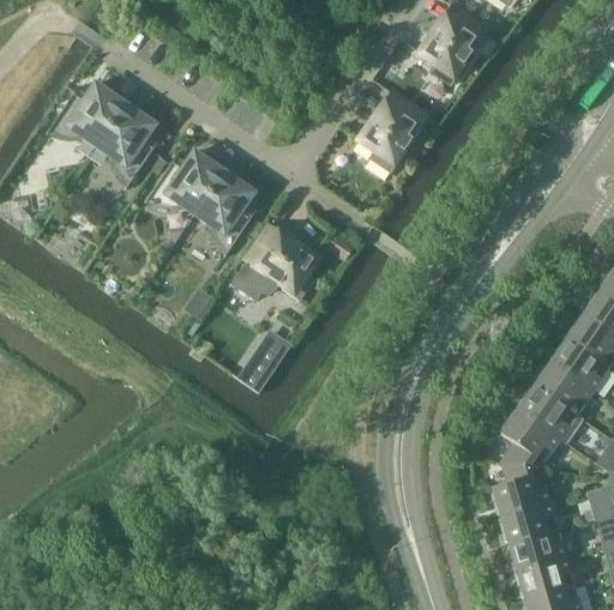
[(462,68),(459,67),(462,64),(463,64),(471,53),(470,53),(486,30),(452,6),(419,53),(434,64),(429,72),(450,85),(462,68)]
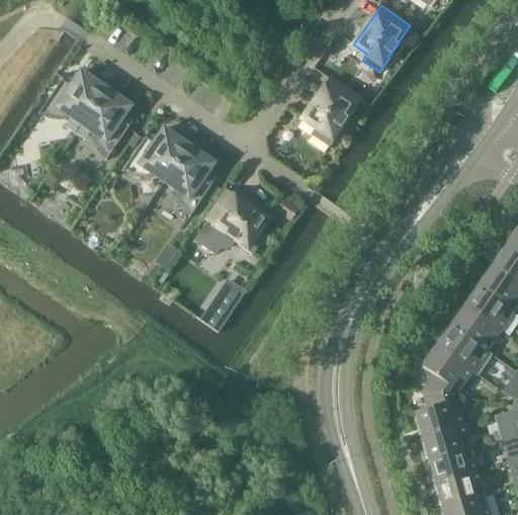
[(341,57),(331,50),(320,64),(331,72),(341,57)]
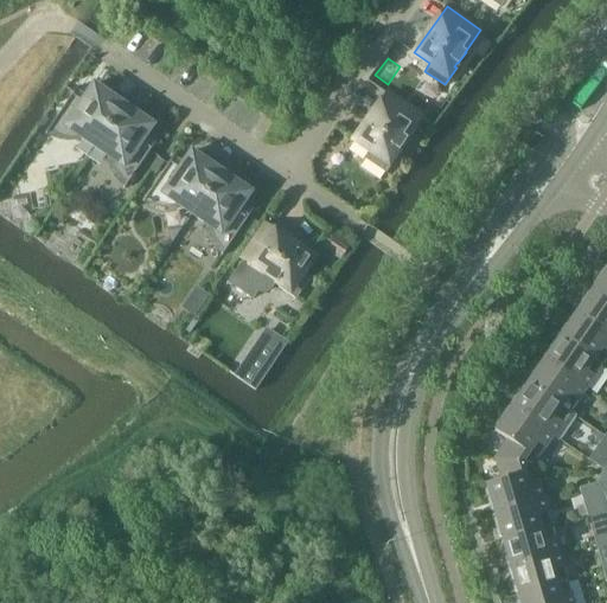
[(81,136),(94,146),(123,102),(112,94),(115,89),(109,87),(104,85),(98,85),(94,82),(84,96),(75,89),(45,132),(46,133),(48,132),(53,135),(59,138),(66,139),(74,138),(81,136)]
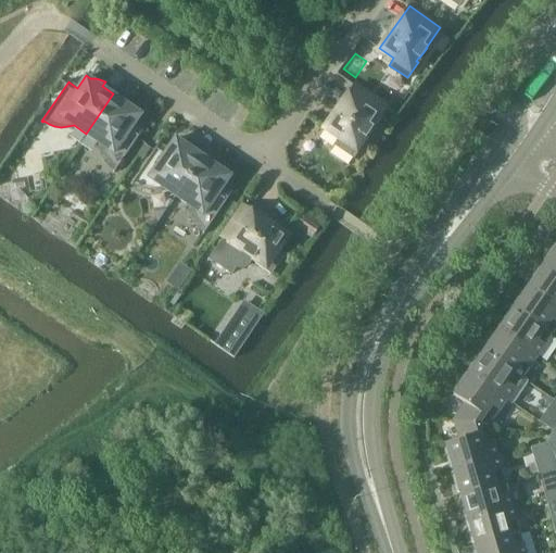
[(364,141),(362,140),(364,136),(365,137),(371,126),(386,105),(355,84),(325,127),(339,137),(335,143),(353,156),(364,141)]
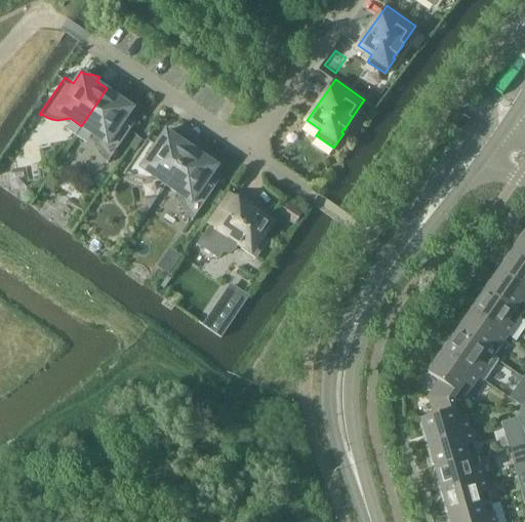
[(108,160),(107,160),(108,161),(133,124),(124,119),(133,107),(129,104),(127,99),(124,95),(121,91),(118,96),(107,88),(81,126),(92,133),(94,141),(95,146),(98,151),(103,156),(108,160)]
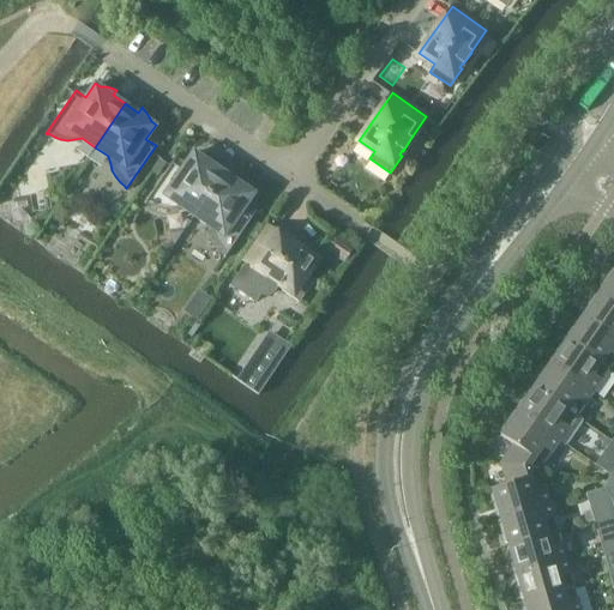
[(181,206),(194,215),(224,171),(212,163),(216,157),(210,156),(204,155),(198,153),(193,151),(184,165),(174,158),(144,201),(145,201),(146,201),(152,205),(160,206),(166,207),(173,207),(181,206)]
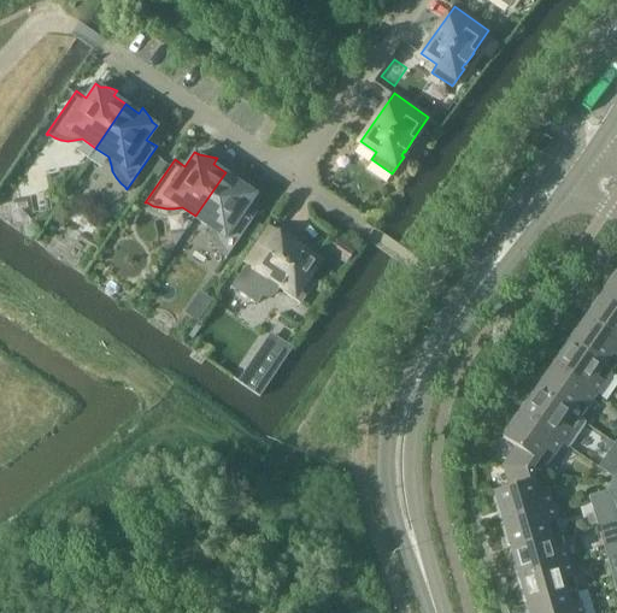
[(224,257),(225,258),(256,214),(246,207),(256,194),(251,190),(248,186),(245,181),(241,175),(238,181),(225,172),(195,216),(209,225),(210,233),(212,240),(216,246),(219,251),(225,255),(224,257)]
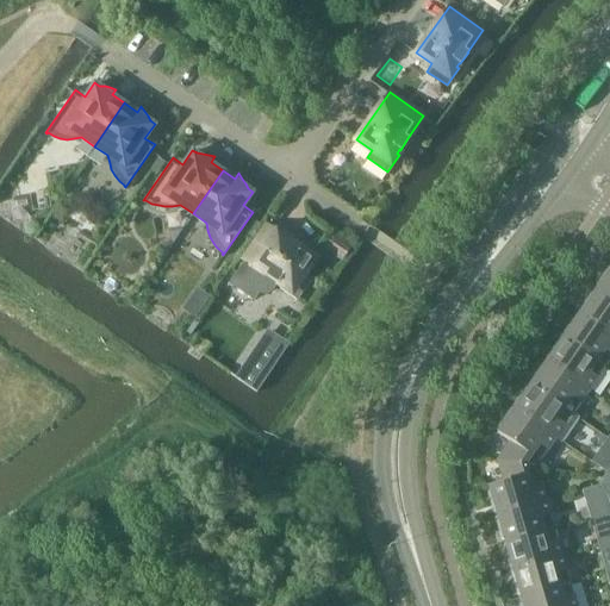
[(280,286),(297,298),(311,277),(304,273),(315,257),(267,224),(244,258),(246,260),(236,274),(257,289),(262,291),(266,291),(269,289),(273,287),(277,281),(278,282),(278,281),(282,285),(280,286)]
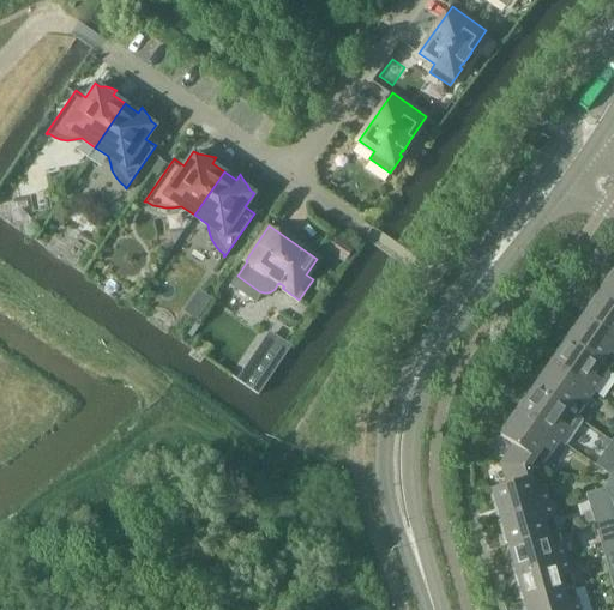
[(344,261),(355,245),(335,230),(323,247),(344,261)]
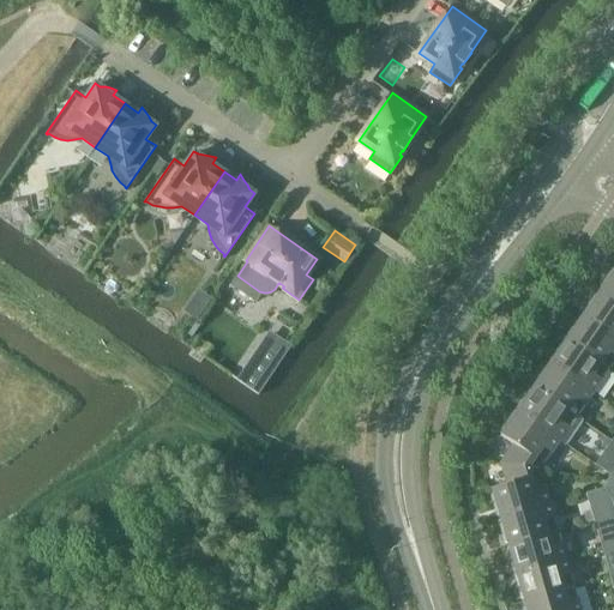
[(613,269),(612,272),(608,272),(602,282),(603,284),(599,290),(613,300),(613,269)]
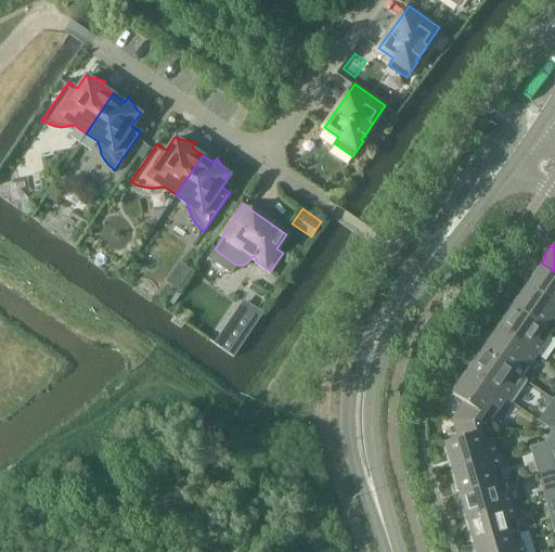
[(530,279),(527,284),(554,304),(554,271),(541,262),(538,268),(534,268),(529,277),(530,279)]
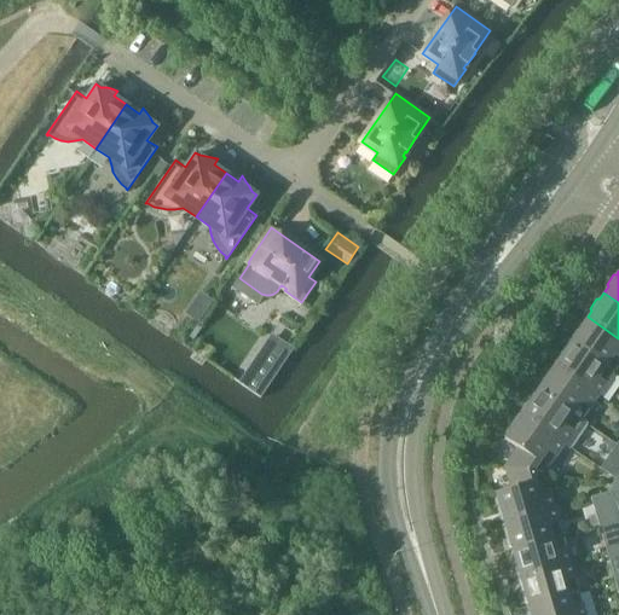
[(576,335),(571,341),(614,370),(618,361),(618,338),(588,317),(583,323),(580,323),(573,331),(576,335)]
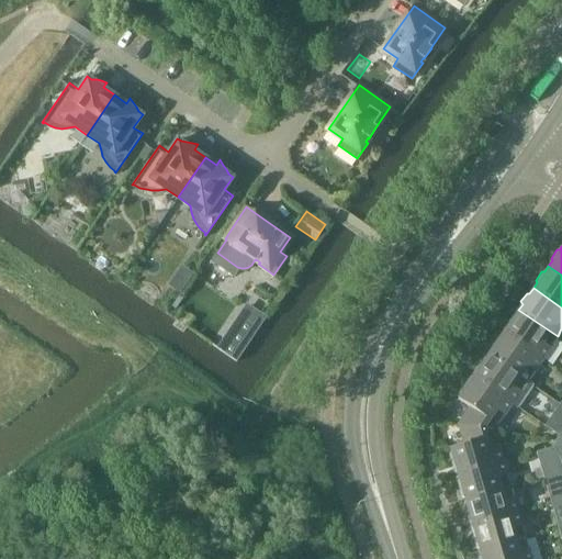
[(259,328),(266,308),(243,300),(236,322),(259,328)]
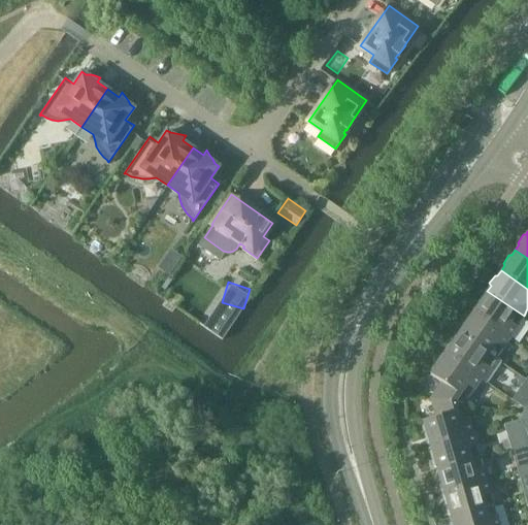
[(476,305),(472,310),(509,336),(524,316),(487,291),(484,296),(481,295),(475,303),(476,305)]
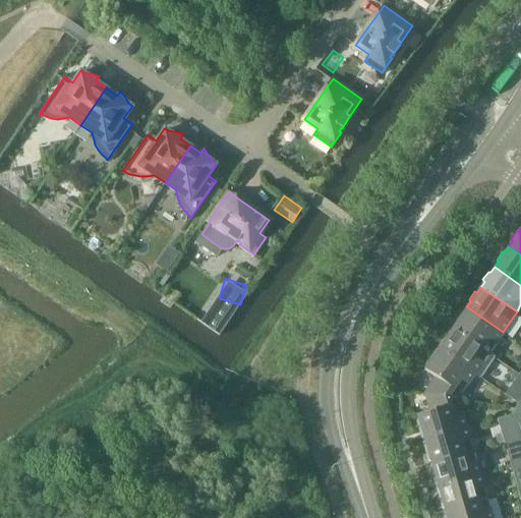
[(456,322),(453,327),(488,352),(503,332),(466,306),(463,311),(460,311),(455,320),(456,322)]
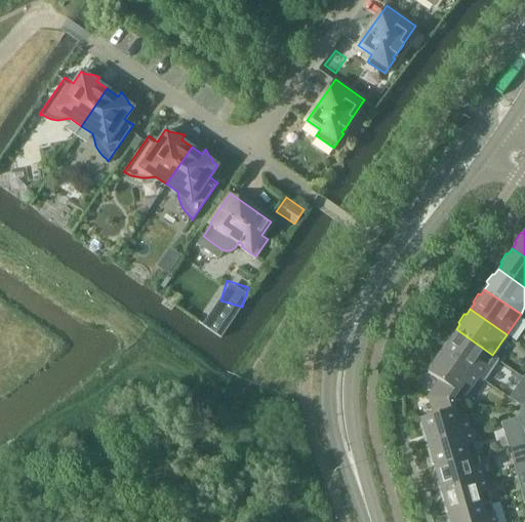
[(446,345),(442,350),(479,374),(492,355),(456,329),(452,334),(450,334),(445,342),(446,345)]
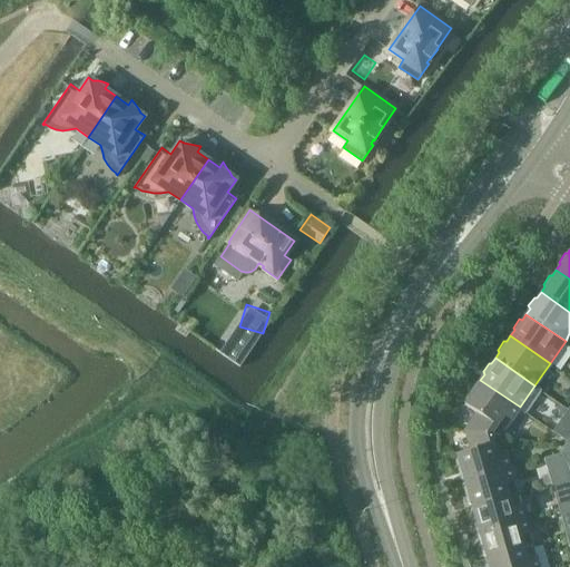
[(477,411),(464,428),(501,434),(520,407),(480,380),(477,385),(473,384),(468,393),(469,396),(464,402),(477,411)]
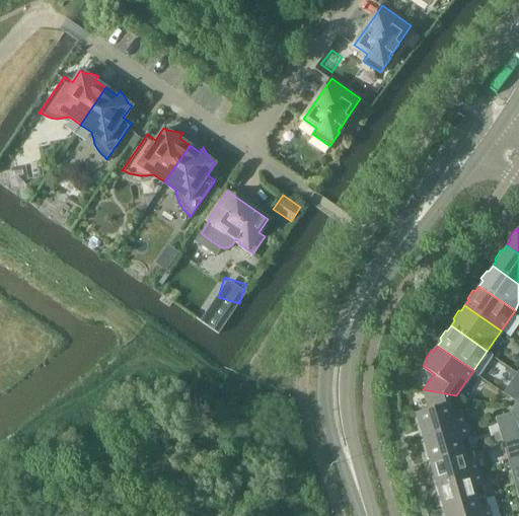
[(518,372),(517,371),(503,391),(513,398),(518,388),(518,372)]
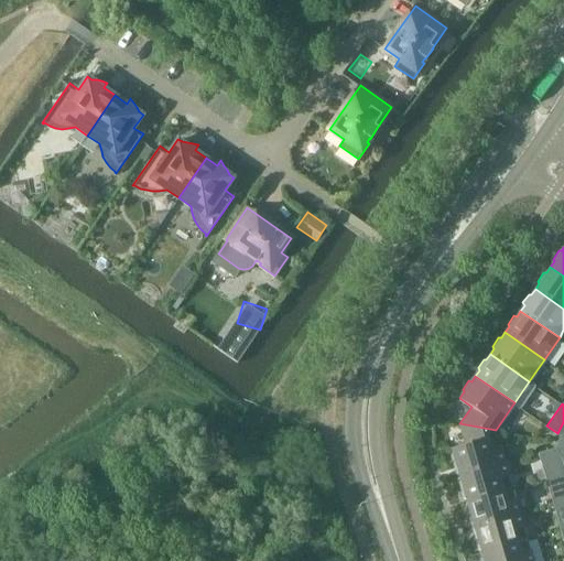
[(457,468),(458,474),(505,461),(496,430),(459,423),(465,444),(452,449),(453,455),(452,457),(454,467),(457,468)]
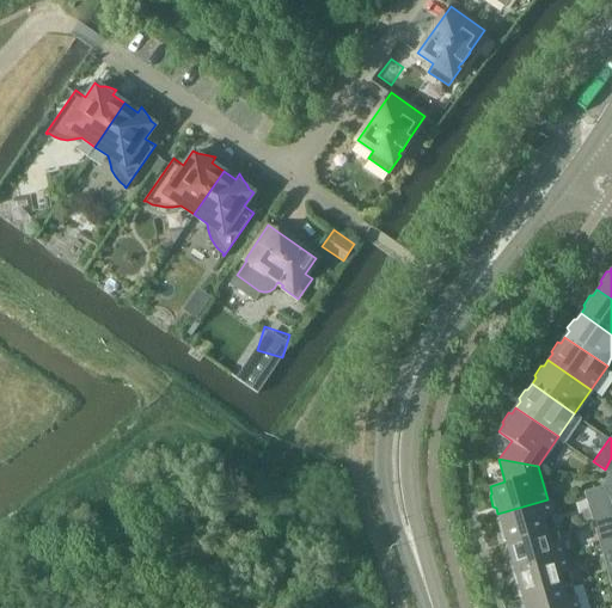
[(603,484),(598,485),(601,497),(611,493),(611,478),(605,477),(603,484)]
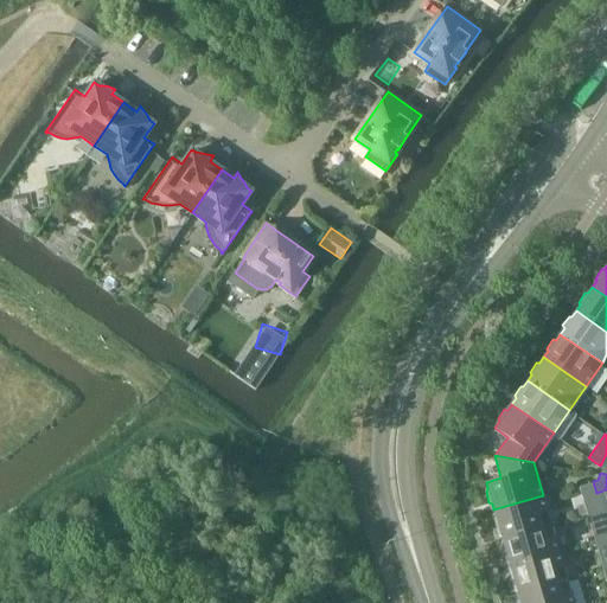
[(582,498),(596,493),(593,481),(579,485),(582,498)]
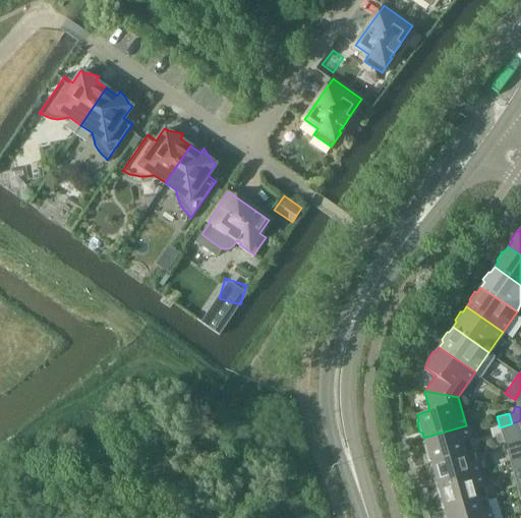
[(428,456),(430,461),(473,449),(466,425),(423,438),(425,444),(423,446),(426,455),(428,456)]
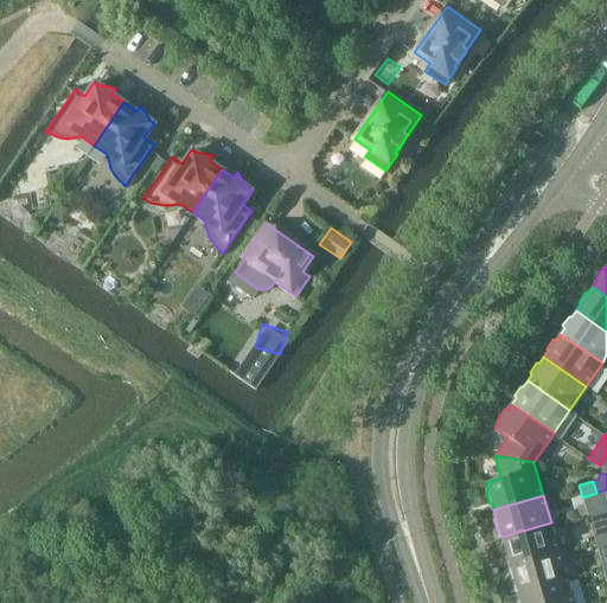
[(508,556),(510,564),(558,550),(551,523),(502,537),(504,544),(502,546),(504,556),(508,556)]
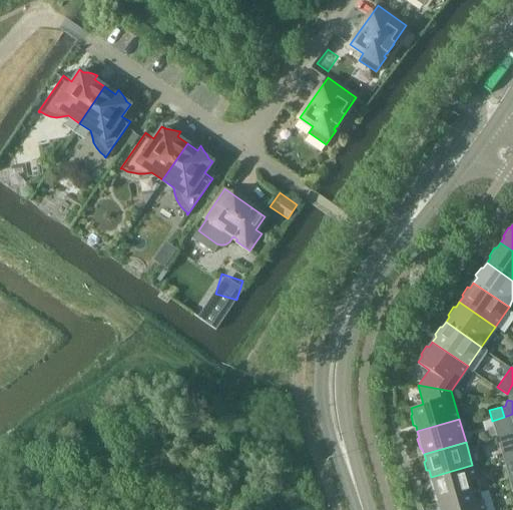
[(507,455),(512,453),(512,442),(504,445),(507,455)]
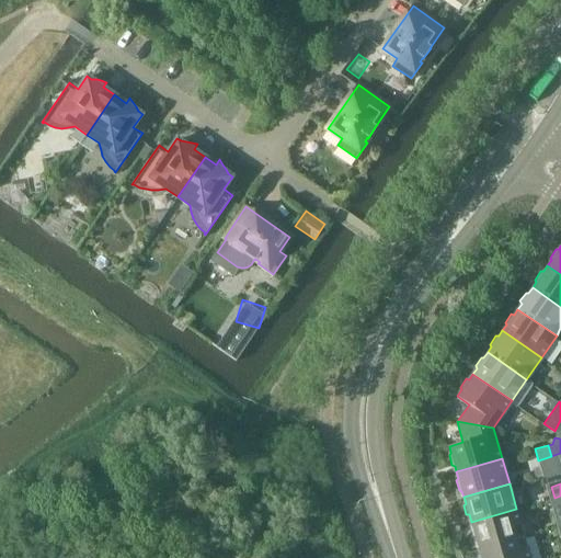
[(477,542),(478,548),(524,534),(516,509),(471,522),(472,528),(471,531),(473,541),(477,542)]
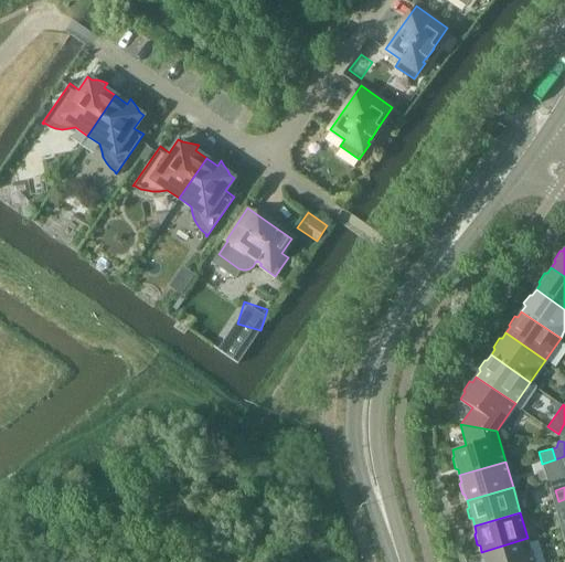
[(534,561),(528,538),(481,552),(483,558),(481,560),(481,561),(534,561)]
